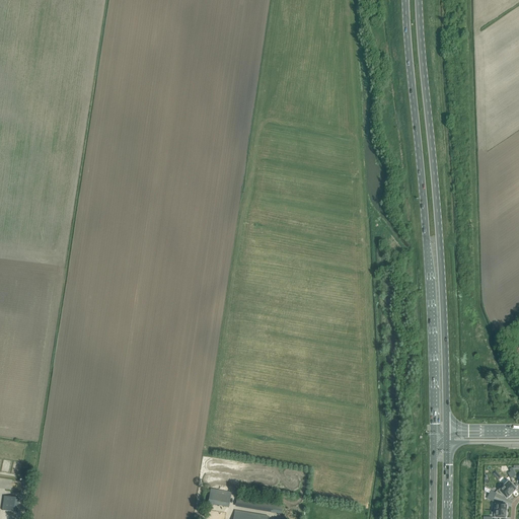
[(504,486),(512,494),(513,493),(513,494),(516,491),(515,491),(516,490),(517,489),(509,480),(508,482),(504,486)]
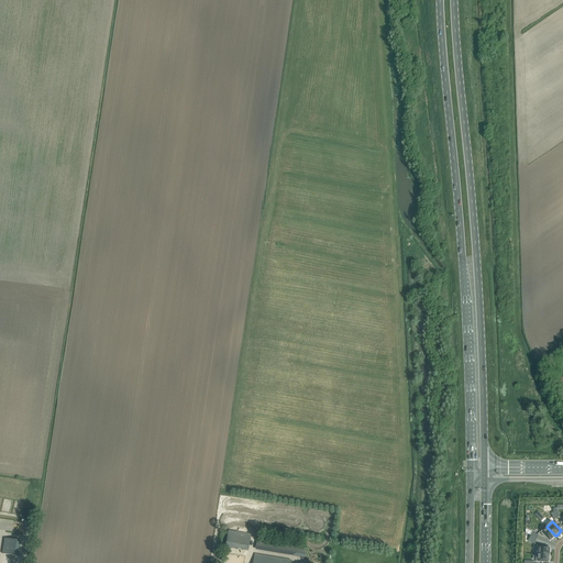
[(545,526),(541,531),(541,532),(550,541),(551,539),(552,540),(554,537),(555,536),(547,527),(545,526)]
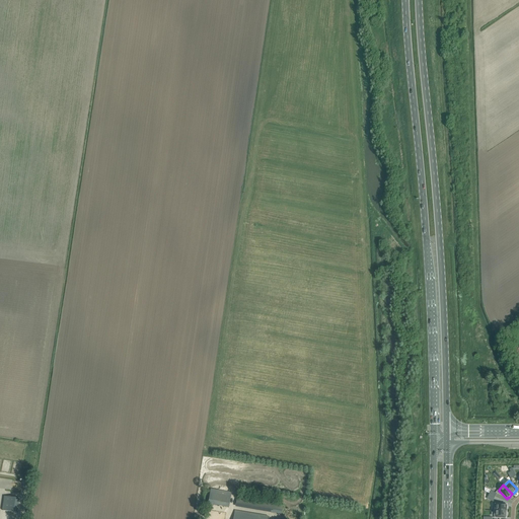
[(496,494),(485,488),(485,491),(490,494),(489,494),(495,496),(496,494)]
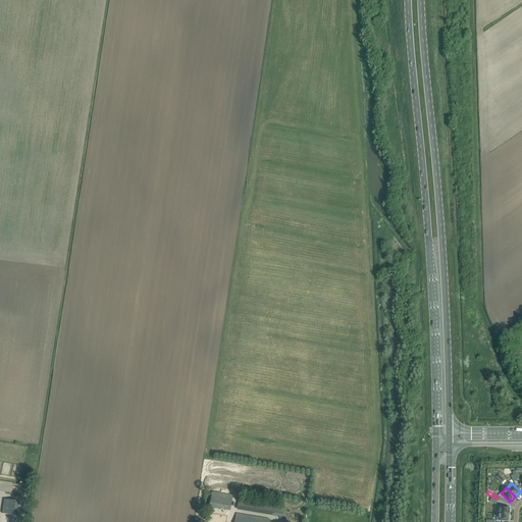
[(209,507),(230,510),(232,494),(211,491),(209,507)]
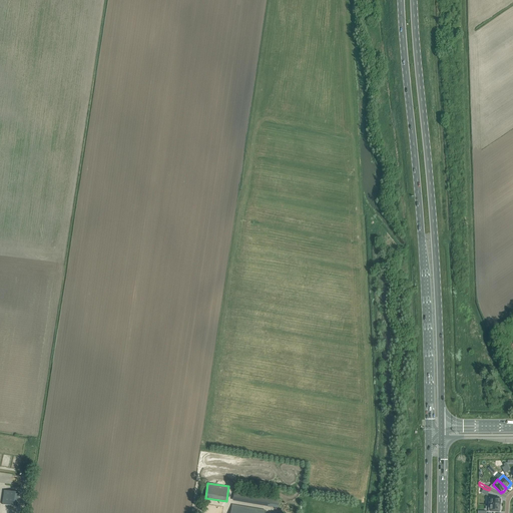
[(5,491),(1,512),(15,512),(19,493),(5,491)]
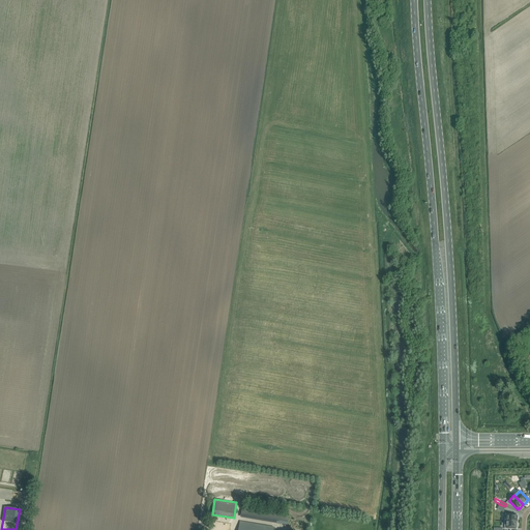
[(241,508),(240,517),(287,525),(289,517),(241,508)]
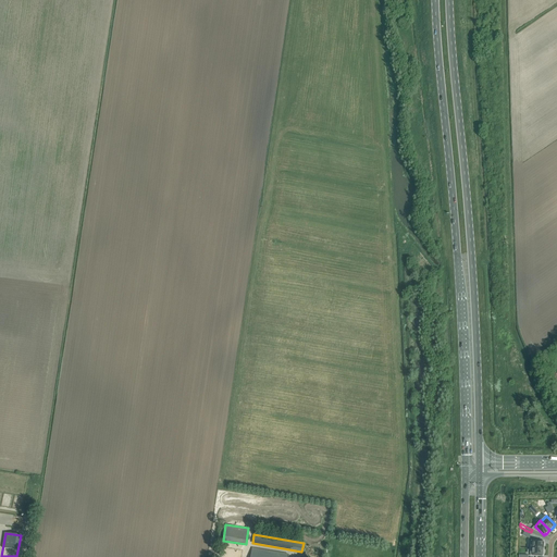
[(327,549),(327,548),(327,546),(326,545),(326,544),(325,543),(324,542),(323,541),(322,541),(320,540),(318,540),(317,541),(316,541),(313,542),(312,543),(312,544),(311,546),(311,548),(311,549),(311,551),(312,553),(313,554),(314,555),(316,556),(318,556),(319,556),(321,556),(322,556),(323,555),(325,554),(326,553),(326,552),(327,549)]
